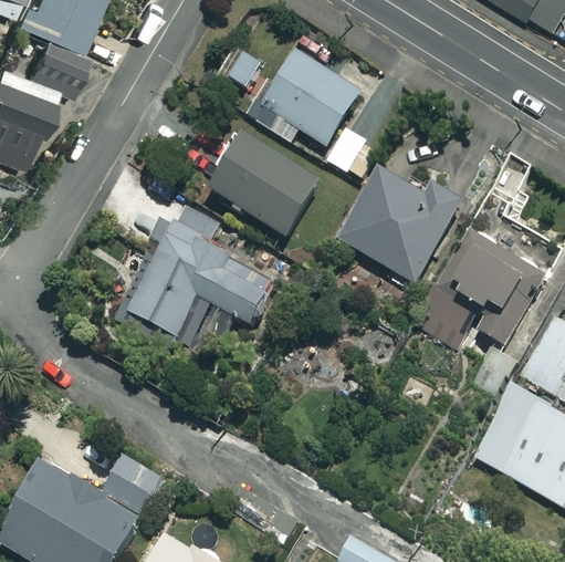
[(0,0),(0,10),(16,16),(13,22),(41,32),(24,79),(64,93),(97,0),(0,0)]
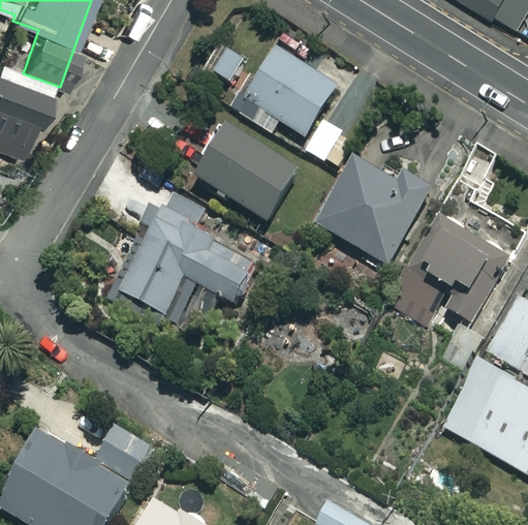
[(463,0),(520,31),(527,14),(527,0),(463,0)]
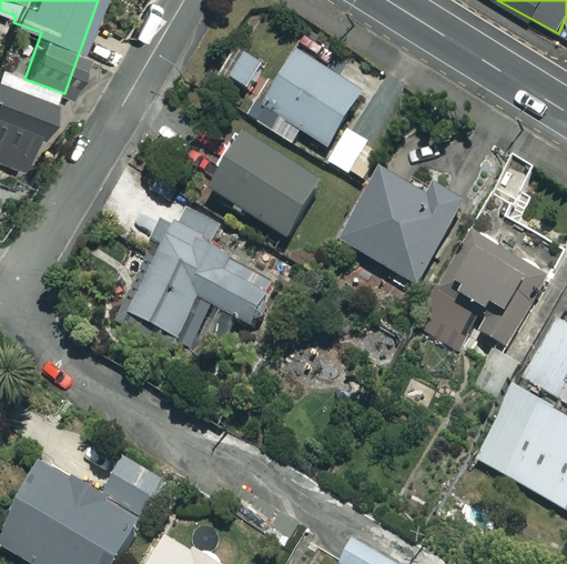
[(270,64),(235,40),(216,68),(251,91),(270,64)]
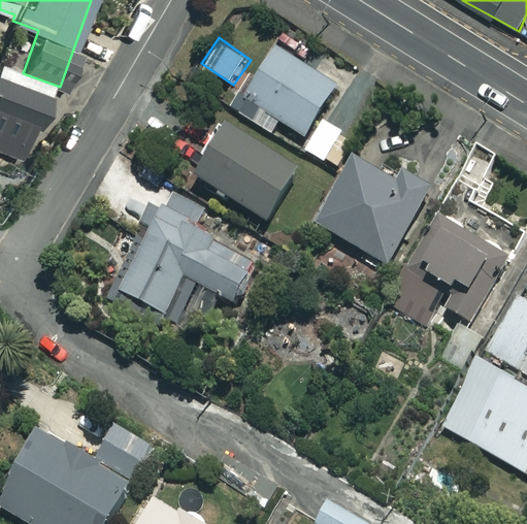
[(336,83),(275,43),(235,107),(274,133),(283,122),(303,135),(336,83)]
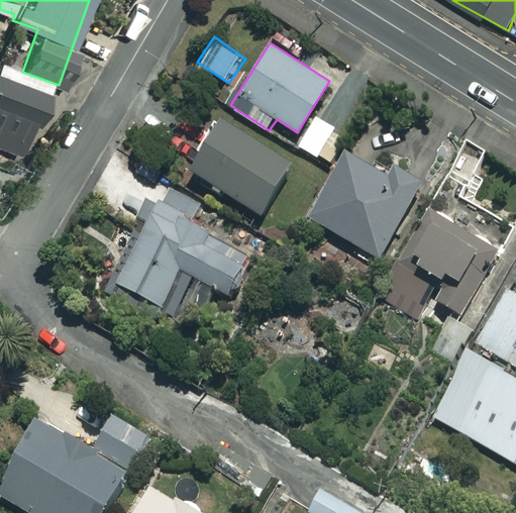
[(46,89),(0,72),(0,144),(23,154),(46,89)]
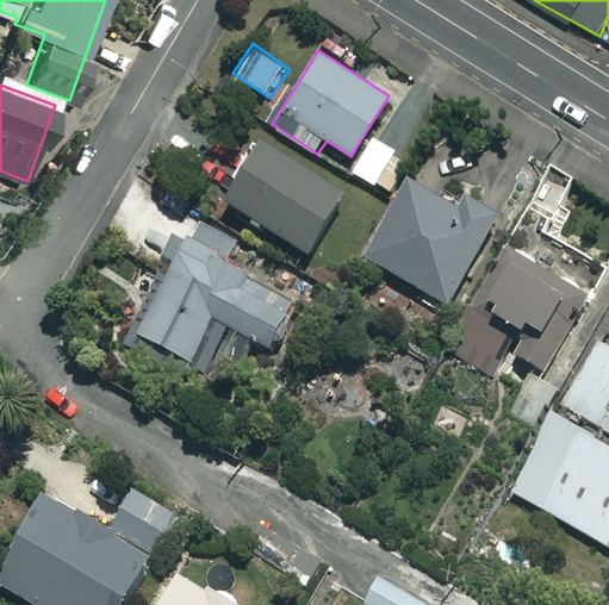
[(409,157),(373,137),(353,174),(390,193),(409,157)]
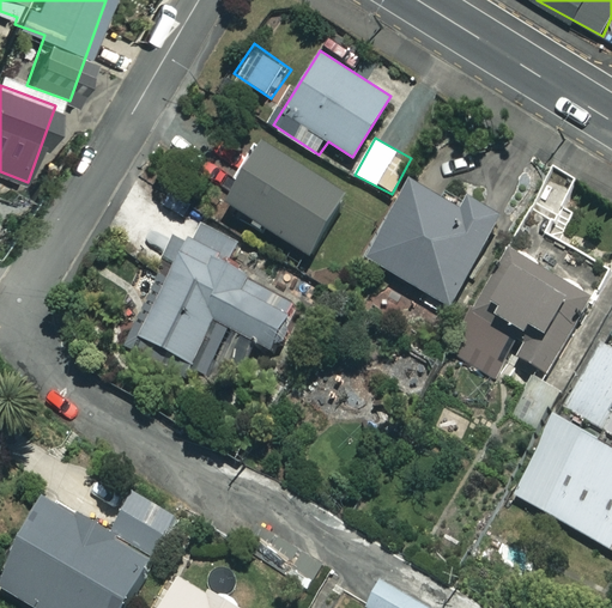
[(344,196),(259,144),(223,201),(308,255),(344,196)]
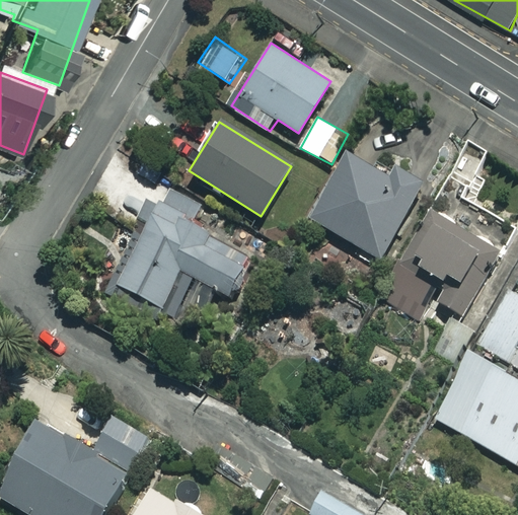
[(387,176),(346,153),(309,218),(380,258),(422,182),(393,166),(387,176)]
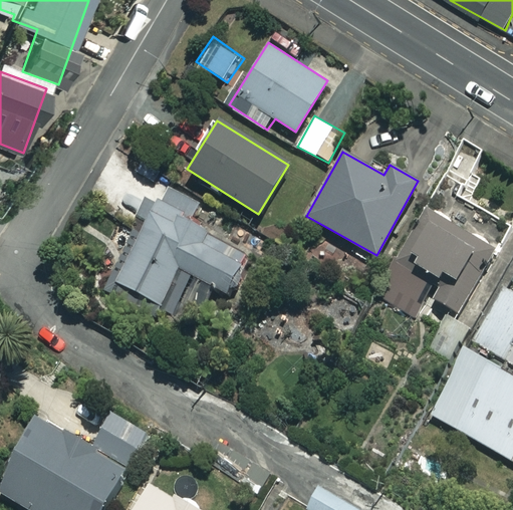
[(228,295),(249,258),(200,230),(212,207),(168,182),(108,287),(192,334),(217,289),(228,295)]
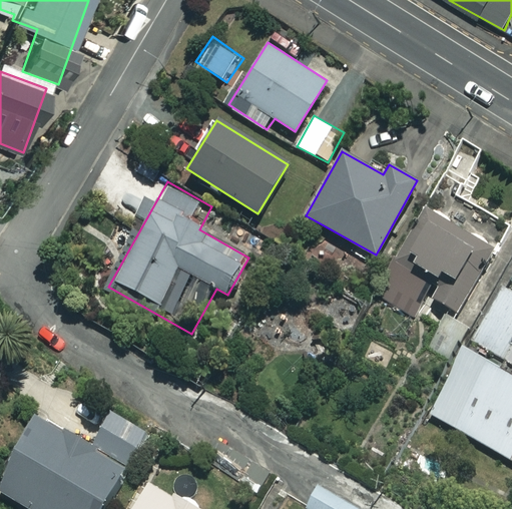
[(496,250),(431,212),(403,261),(442,283),(433,299),(459,315),(496,250)]
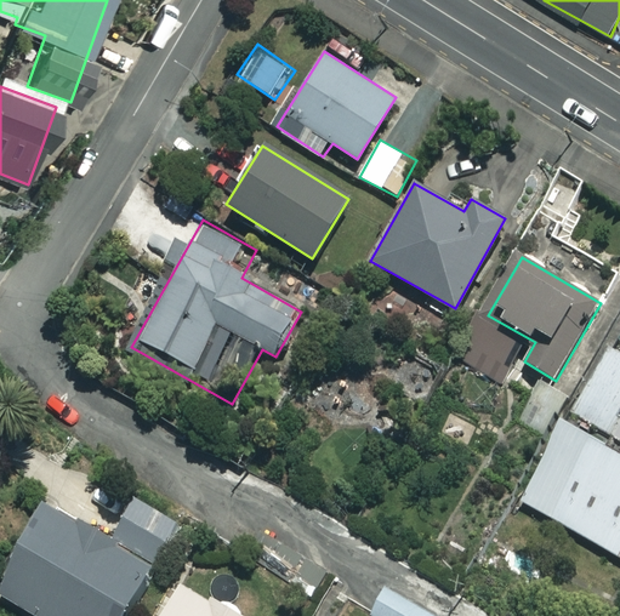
[(619,355),(608,349),(573,414),(619,439),(619,355)]
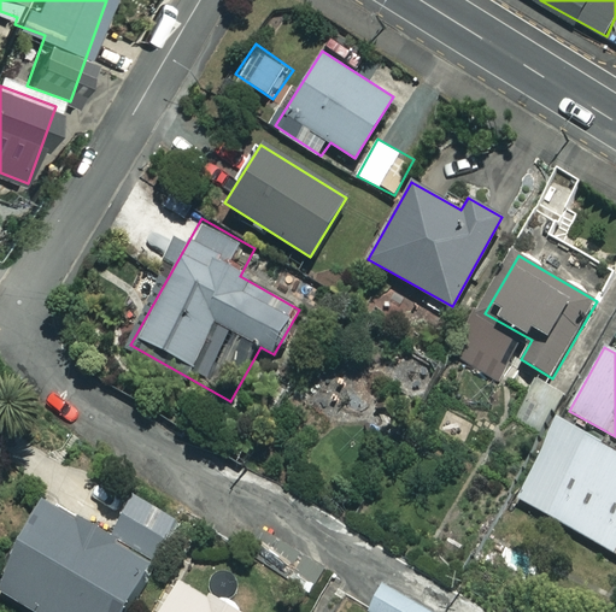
[(615,454),(569,430),(529,504),(615,549),(615,454)]
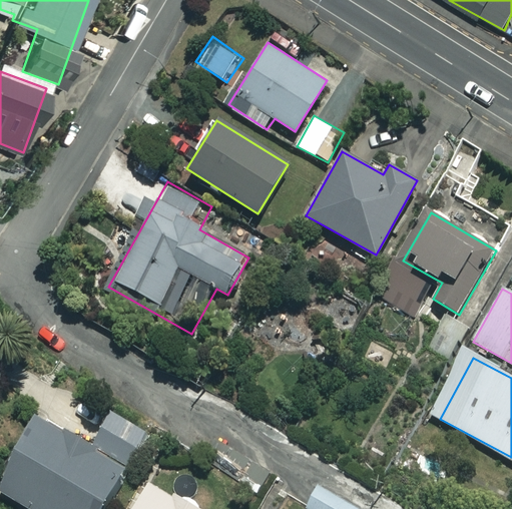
[(148,433),(112,410),(93,441),(130,463),(148,433)]
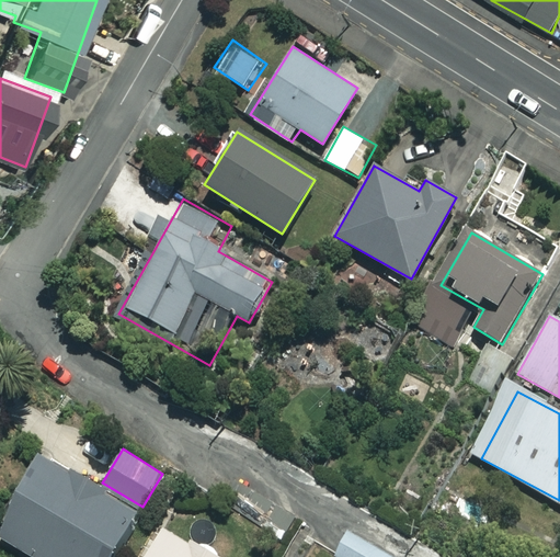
[(113,556),(138,514),(42,459),(0,531),(0,537),(33,556),(113,556)]
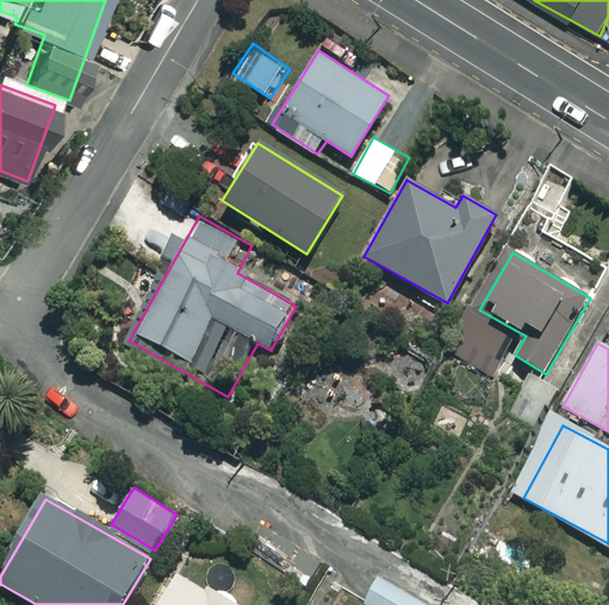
[(439,604),(380,574),(366,600),(374,604),(439,604)]
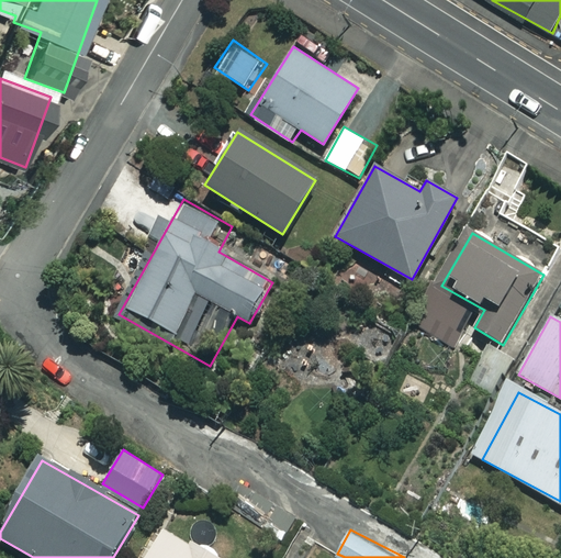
[(208,557),(160,531),(144,557),(208,557)]
